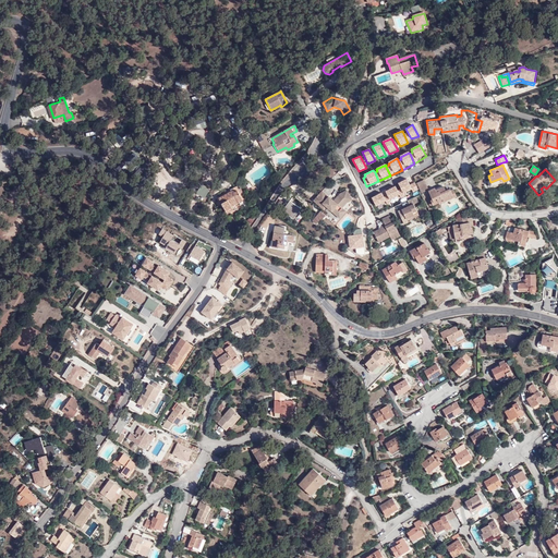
[(398,183),(401,190),(403,195),(412,191),(413,193),(419,190),(414,183),(410,185),(407,179),(398,183)]
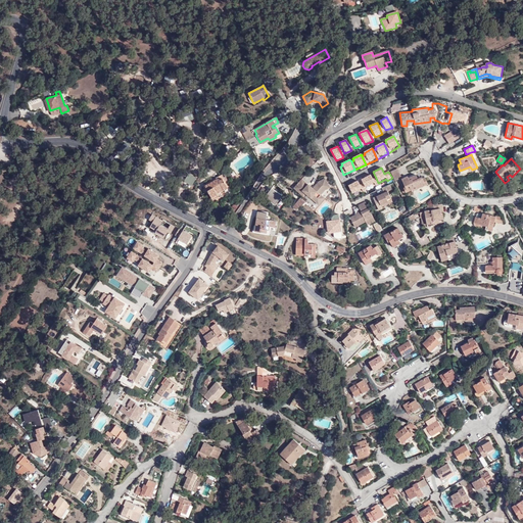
[(401,177),(396,168),(390,171),(394,180),(401,177)]
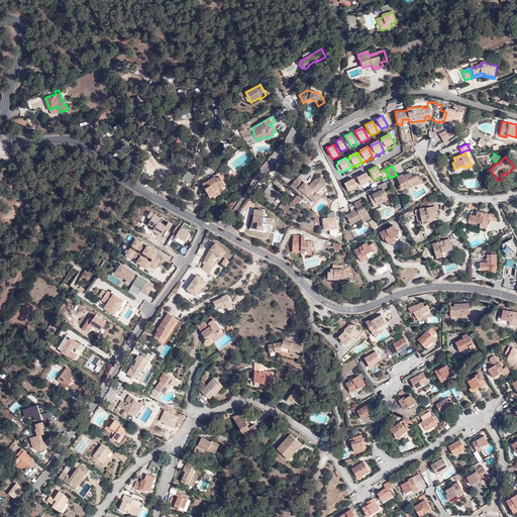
[(406,188),(412,185),(411,183),(419,179),(417,176),(416,173),(412,175),(409,170),(397,176),(399,179),(398,180),(401,185),(397,186),(399,190),(406,187),(406,188)]
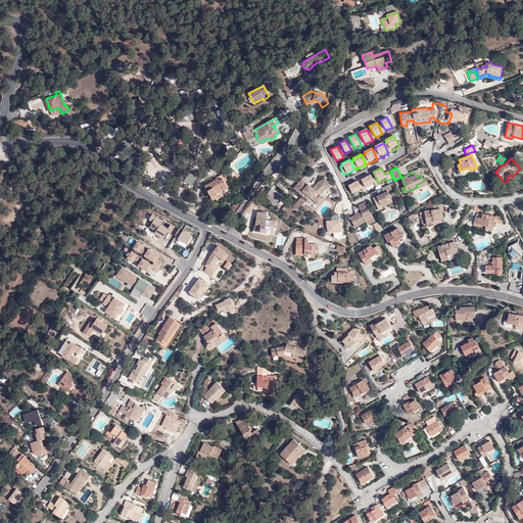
[(203,186),(206,192),(207,191),(205,186),(218,179),(219,181),(223,179),(225,182),(226,181),(223,174),(212,180),(203,186)]
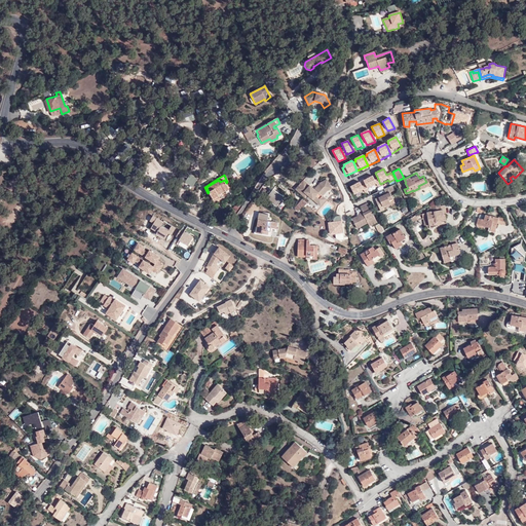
[(363,181),(365,184),(369,191),(381,186),(380,184),(378,179),(375,180),(373,176),(363,181)]
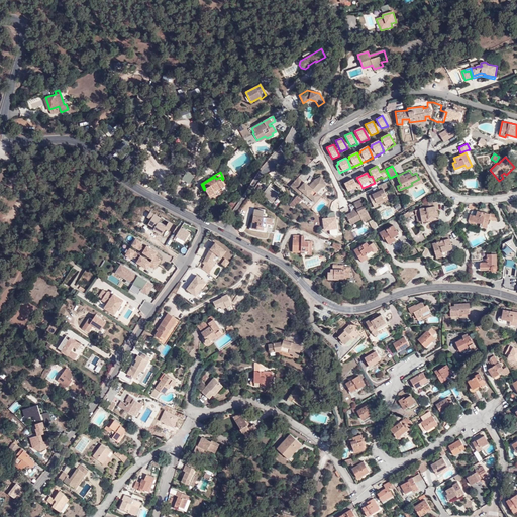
[(411,183),(412,185),(423,181),(420,175),(417,176),(419,179),(411,183)]
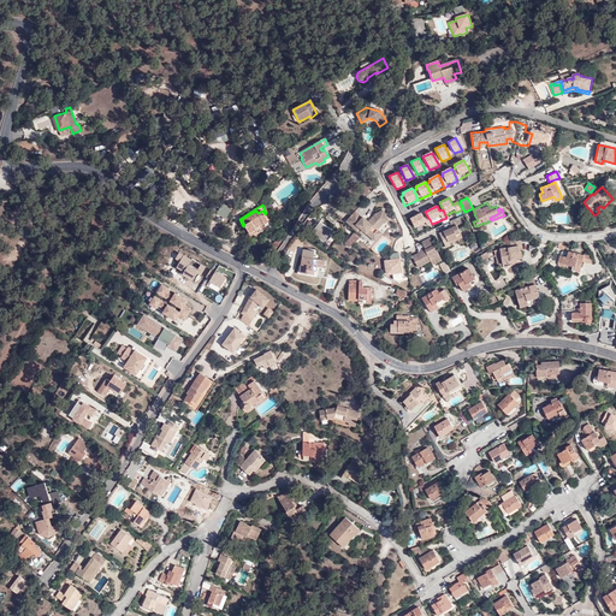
[(242,219),(244,225),(249,232),(256,229),(254,225),(262,220),(264,224),(268,221),(265,214),(262,211),(258,213),(256,211),(242,219)]
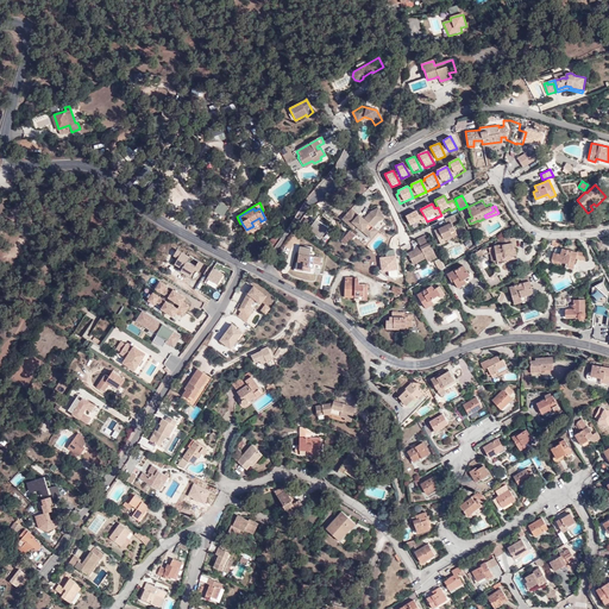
[(372,212),(368,218),(365,220),(359,214),(352,209),(345,218),(357,227),(366,236),(374,228),(380,221),(384,219),(378,208),(372,212)]
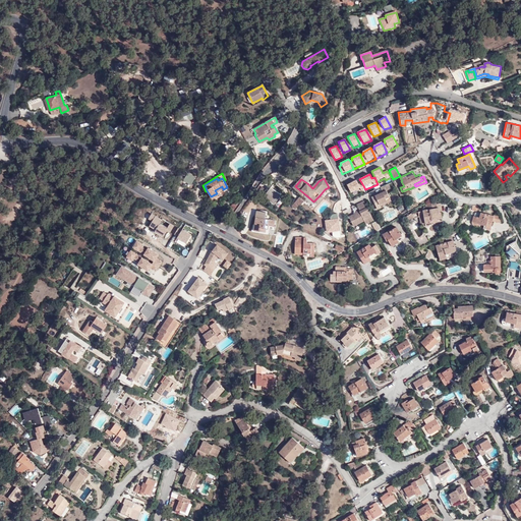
[(356,181),(347,185),(351,194),(361,189),(362,191),(365,189),(361,182),(358,184),(356,181)]
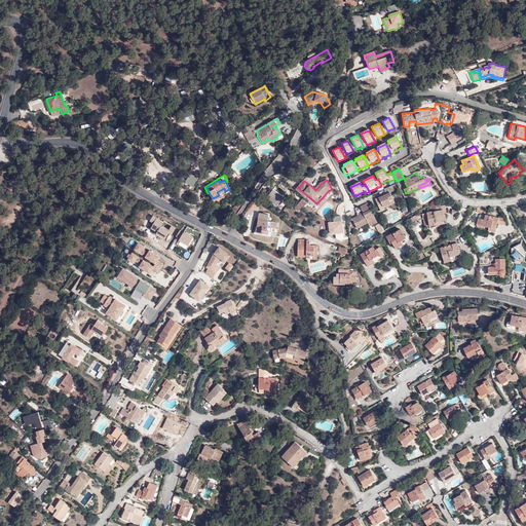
[(383,207),(395,200),(390,192),(395,190),(392,185),(384,189),(386,193),(376,198),(381,211),(385,210),(384,208),(383,207)]
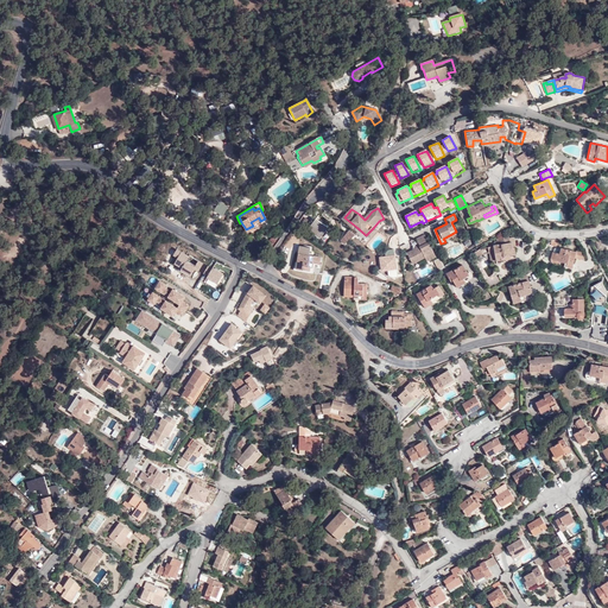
[(356,227),(344,217),(342,220),(354,229),(356,227)]
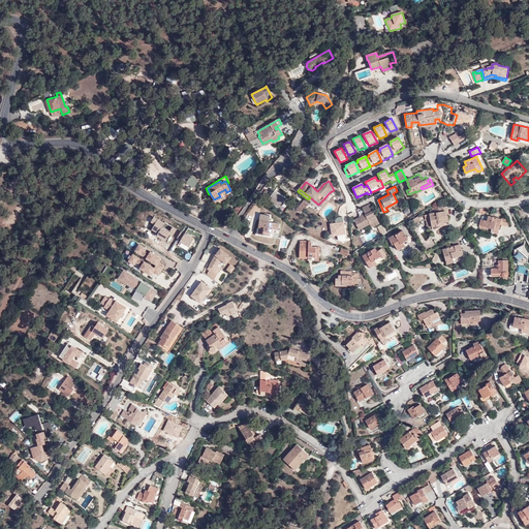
[(328,201),(324,198),(318,205),(322,208),(328,201)]
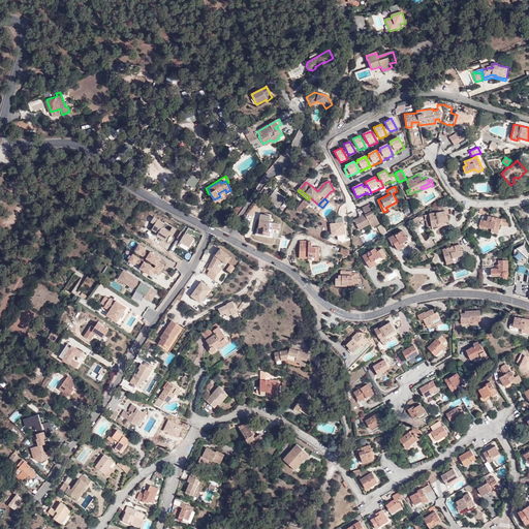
[(309,204),(305,200),(297,209),(300,212),(305,207),(306,208),(309,204)]
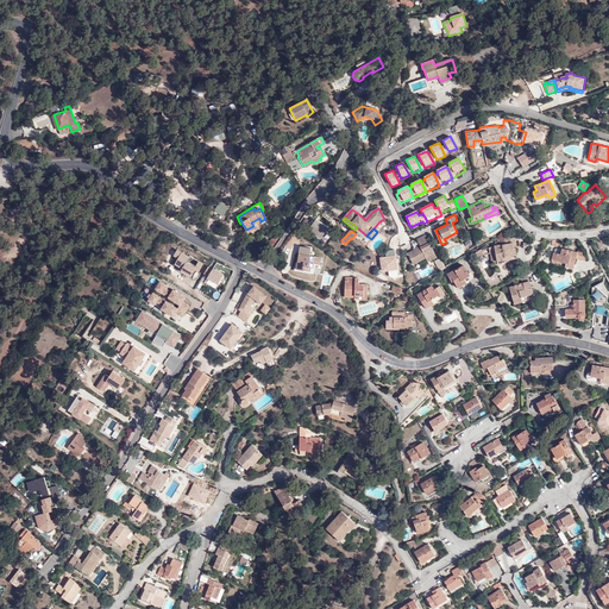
[(437,257),(426,236),(418,239),(421,248),(408,253),(414,264),(426,258),(428,261),(437,257)]
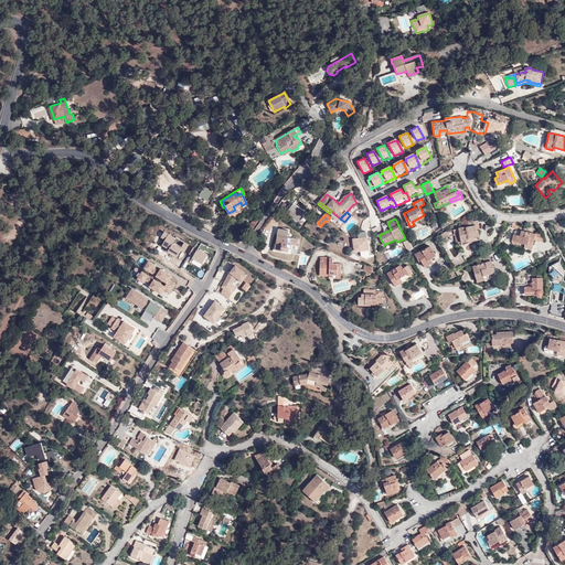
[(460,228),(459,228),(459,231),(461,243),(469,242),(468,237),(479,236),(479,228),(476,230),(476,226),(472,226),(467,227),(466,224),(464,224),(464,222),(461,223),(461,225),(460,225),(460,228)]
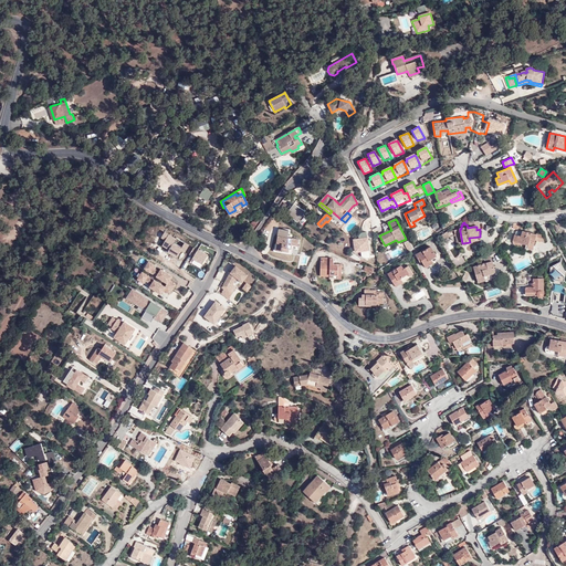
[(535,240),(536,234),(522,230),(521,236),(514,234),(513,241),(525,244),(525,247),(533,249),(535,240)]
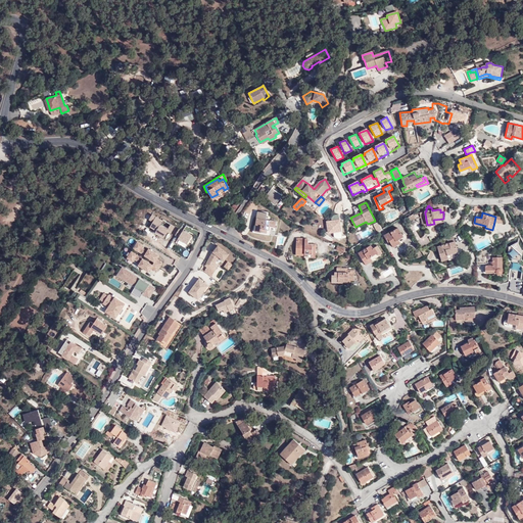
[(175,227),(152,216),(149,222),(153,224),(150,229),(157,232),(156,234),(164,238),(168,232),(172,234),(175,227)]
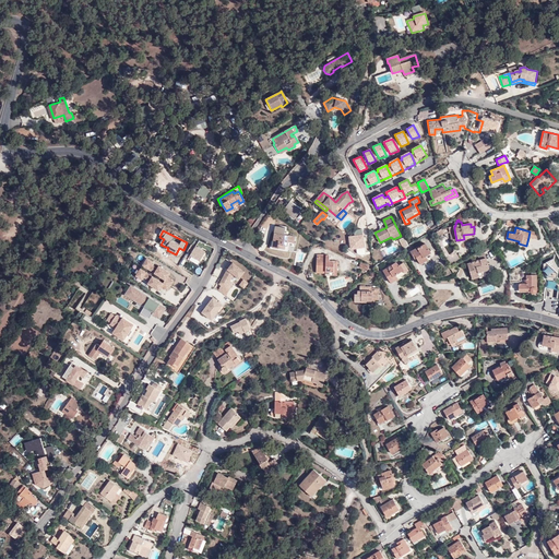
[(295,235),(277,232),(274,232),(272,245),(284,247),(285,244),(288,245),(289,241),(294,242),(295,235)]
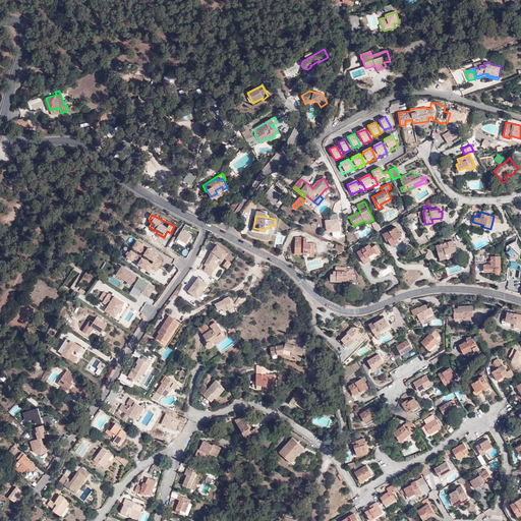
[(400,234),(395,227),(391,230),(390,229),(381,234),(386,242),(387,241),(391,247),(397,243),(393,238),(400,234)]
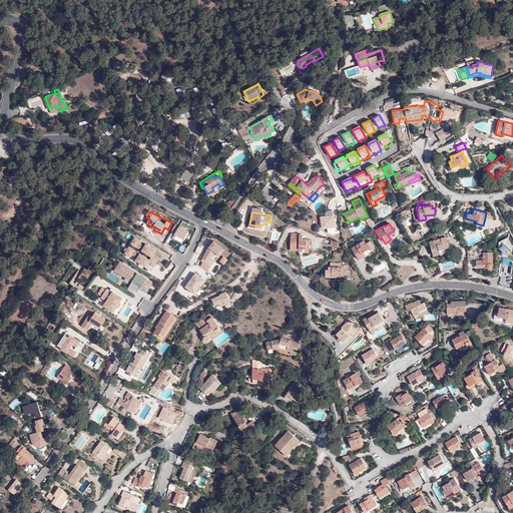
[(188,231),(175,224),(170,234),(183,242),(188,231)]
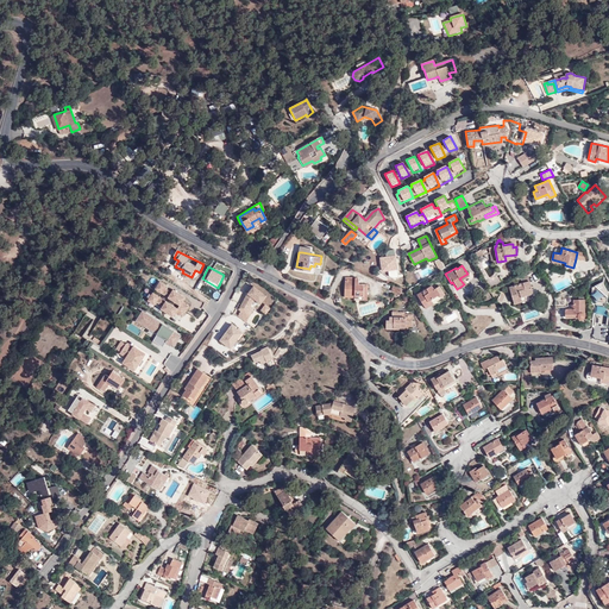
[(355,297),(355,300),(368,300),(368,284),(356,283),(356,277),(345,277),(345,296),(355,297)]
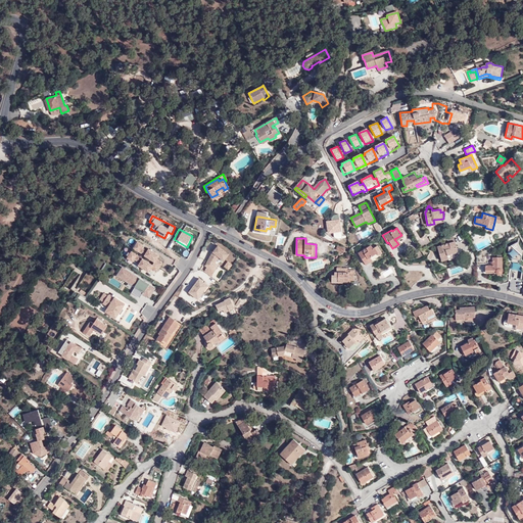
[(137,241),(132,250),(127,258),(139,266),(138,268),(148,274),(151,269),(156,273),(163,264),(157,260),(159,256),(149,249),(147,251),(142,248),(144,246),(137,241)]
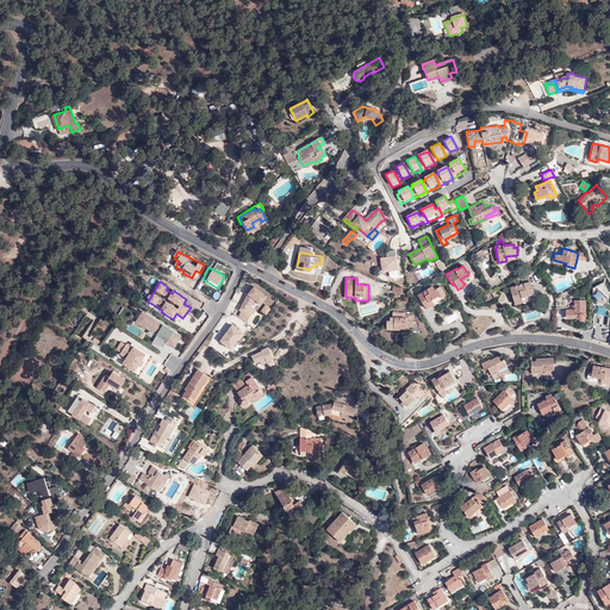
[(531,294),(530,290),(528,281),(509,287),(514,305),(521,304),(520,298),(531,294)]
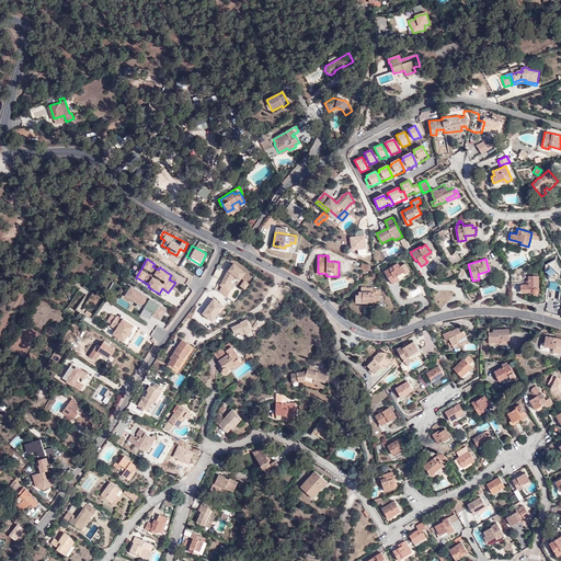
[(400,266),(398,263),(386,270),(393,282),(398,278),(397,276),(405,271),(402,265),(400,266)]
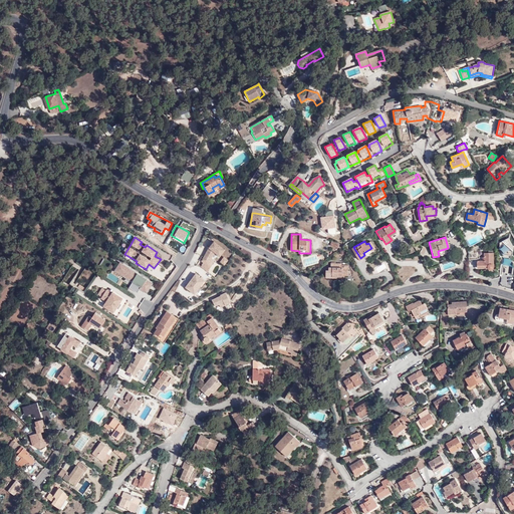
[(204,261),(201,266),(208,271),(211,266),(208,264),(215,252),(220,256),(225,250),(215,242),(210,248),(211,249),(210,250),(209,249),(202,261),(204,261)]
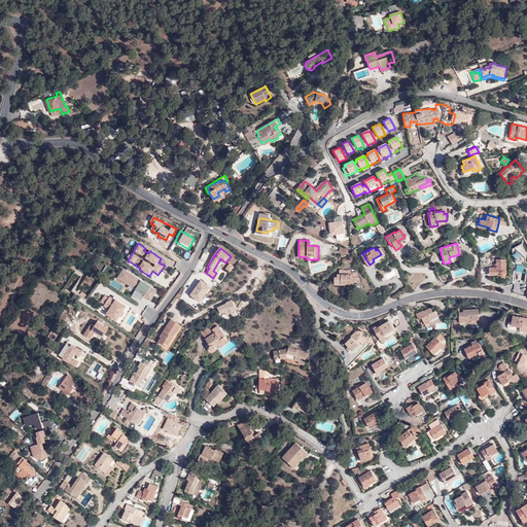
[(461,250),(458,250),(459,254),(449,257),(450,262),(462,258),(463,255),(463,252),(461,250)]
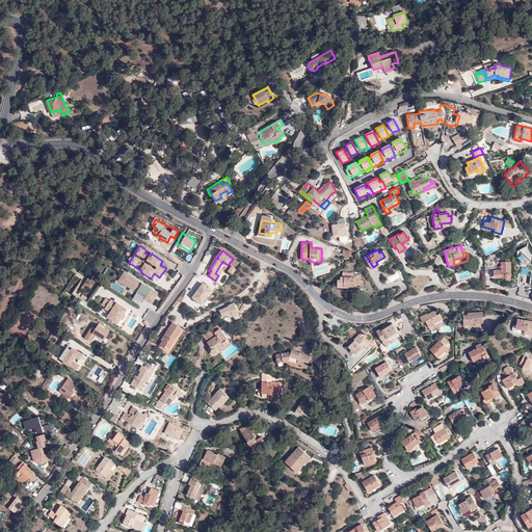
[(509,277),(510,262),(499,261),(499,267),(498,269),(493,269),(493,276),(504,276),(504,278),(505,280),(507,280),(509,280),(509,277)]
